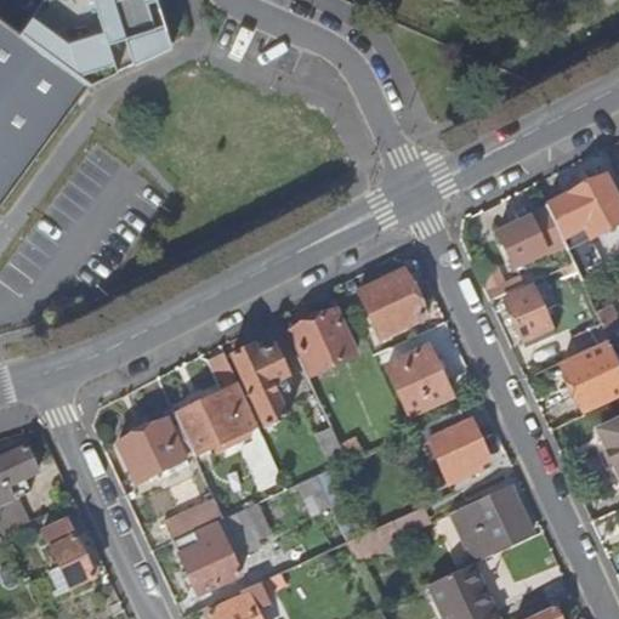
[(111,73),(168,46),(153,0),(87,0),(97,33),(64,43),(27,16),(16,29),(75,73),(108,66),(111,73)]
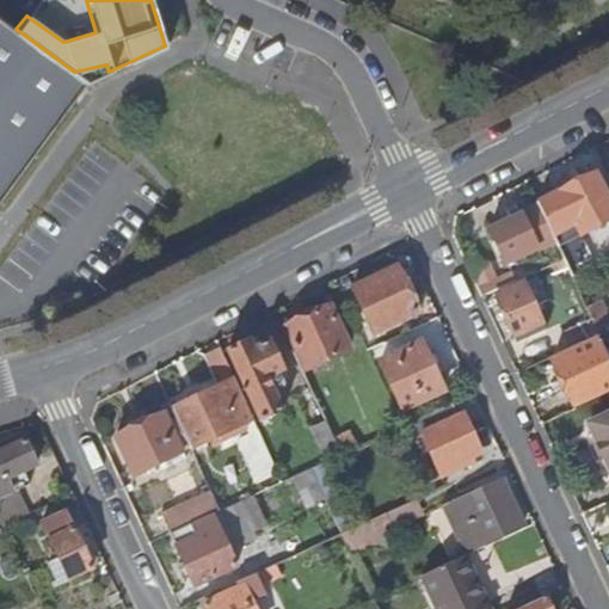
[(0,198),(85,84),(86,85),(88,82),(74,72),(16,29),(0,17),(0,198)]
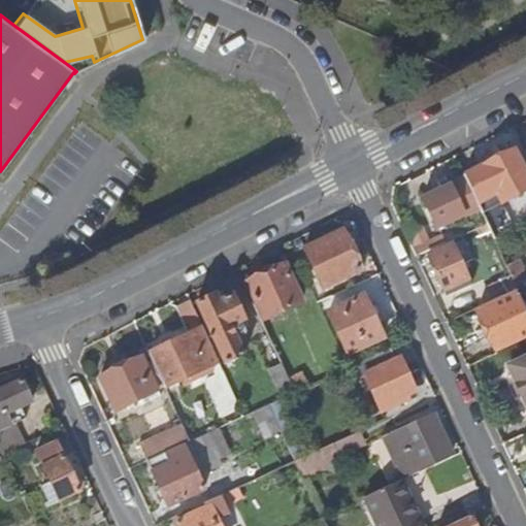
[(479,207),(481,211),(525,188),(525,172),(514,149),(463,173),(465,176),(479,207)]
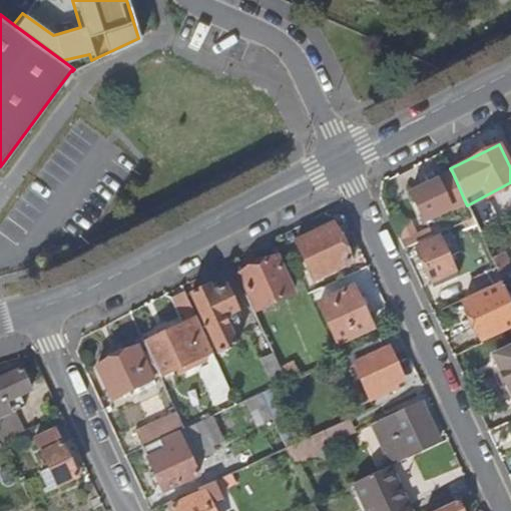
[(424,220),(465,201),(452,171),(410,191),(424,220)]
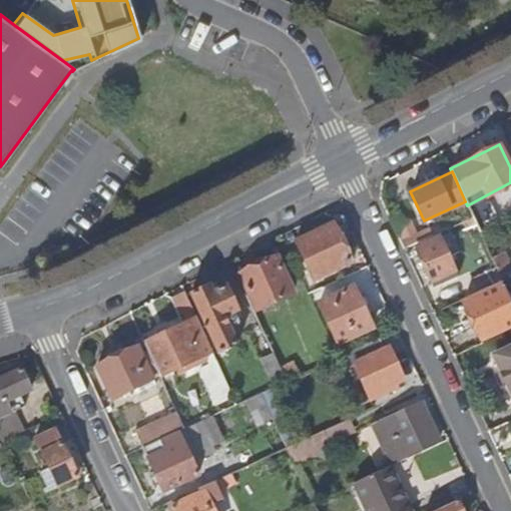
[(455,213),(458,219),(470,215),(466,208),(455,213)]
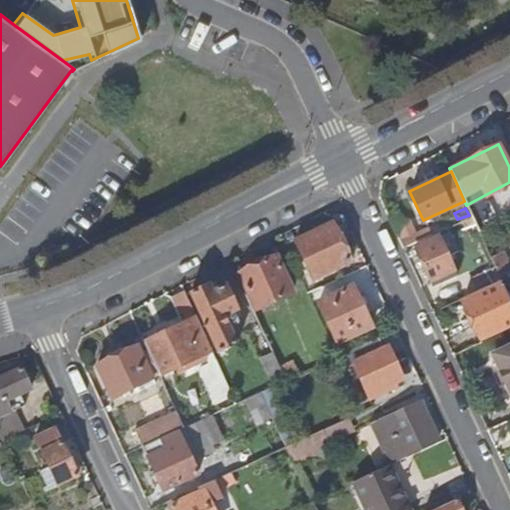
[(471,216),(446,227),(449,234),(474,222),(471,216)]
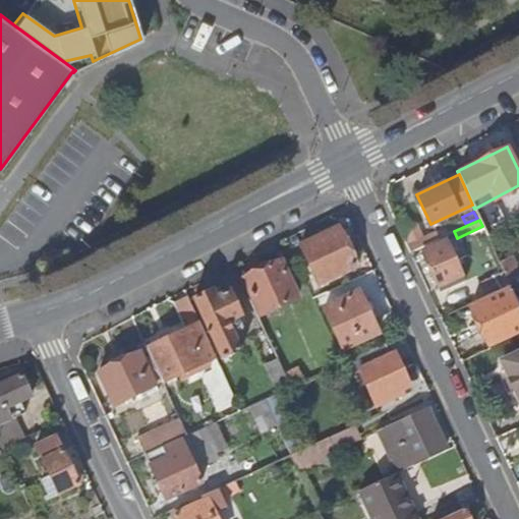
[(404,228),(412,246),(426,240),(418,222),(404,228)]
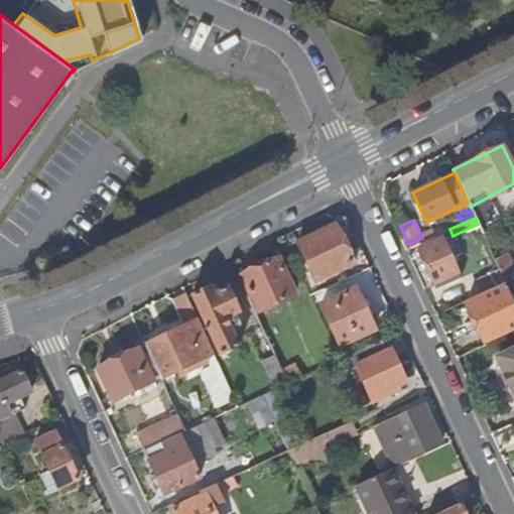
[(334,226),(296,243),(314,280),(352,263),(334,226)]
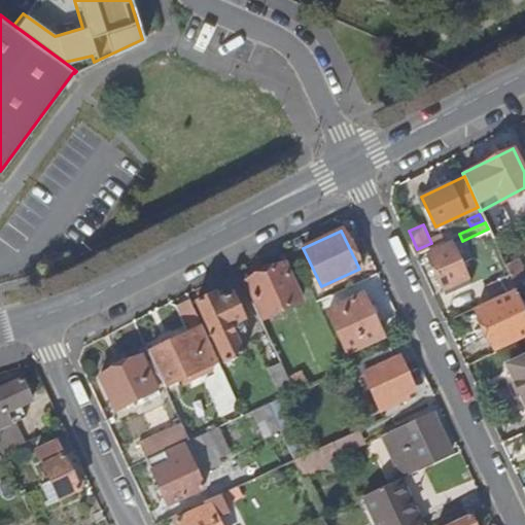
[(444,289),(467,278),(452,243),(427,253),(444,289)]
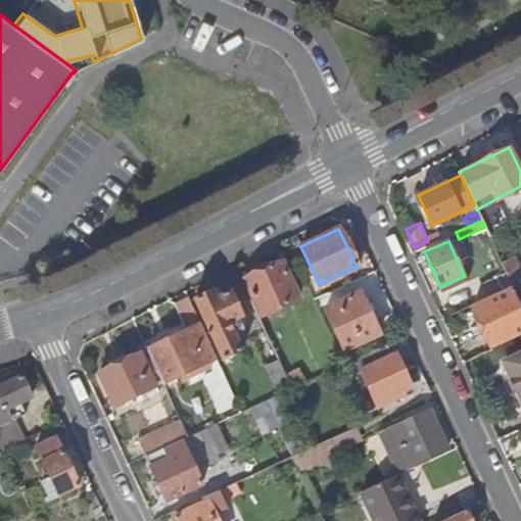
[(282,262),(244,278),(261,316),(298,299),(282,262)]
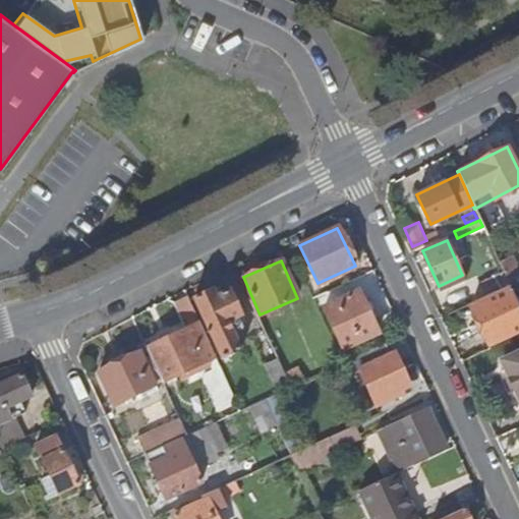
[(510,285),(504,272),(482,282),(487,295),(510,285)]
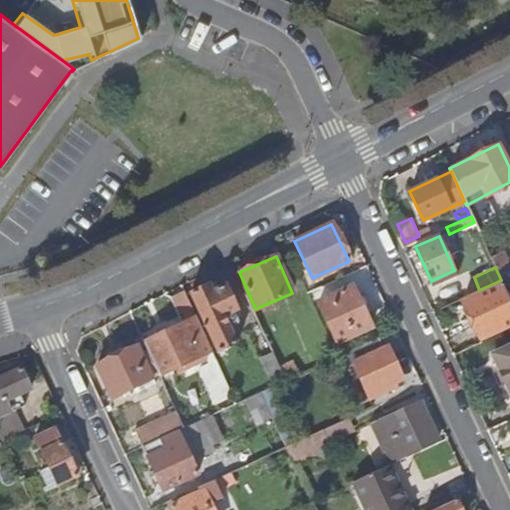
[(454,270),(431,281),(432,285),(456,275),(454,270)]
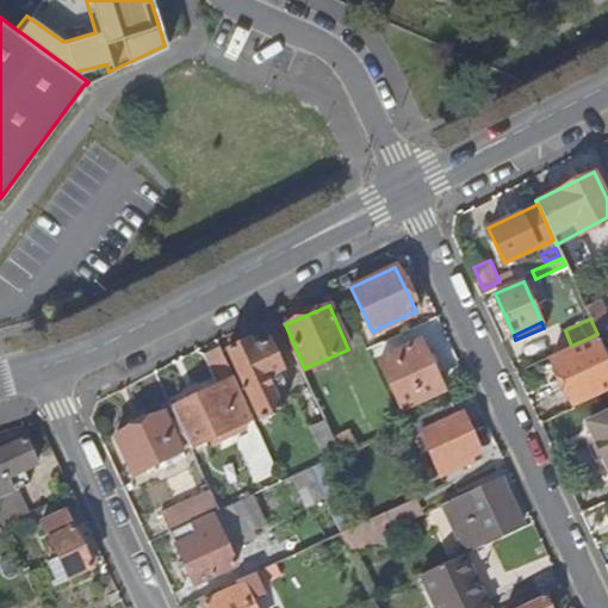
[(551,359),(572,405),(607,389),(607,365),(595,339),(551,359)]
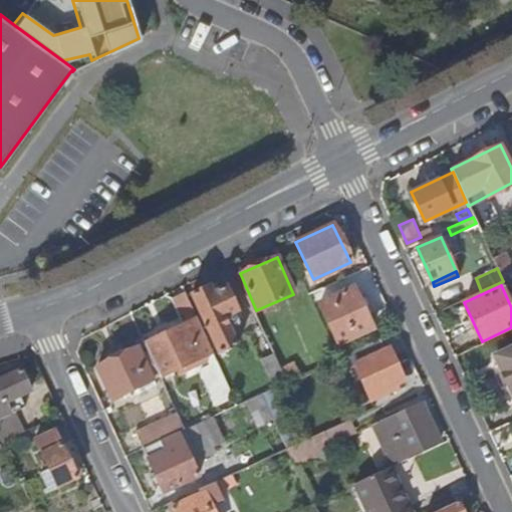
[(226,287),(213,293),(209,286),(191,295),(218,353),(236,344),(226,322),(228,315),(238,311),(226,287)]
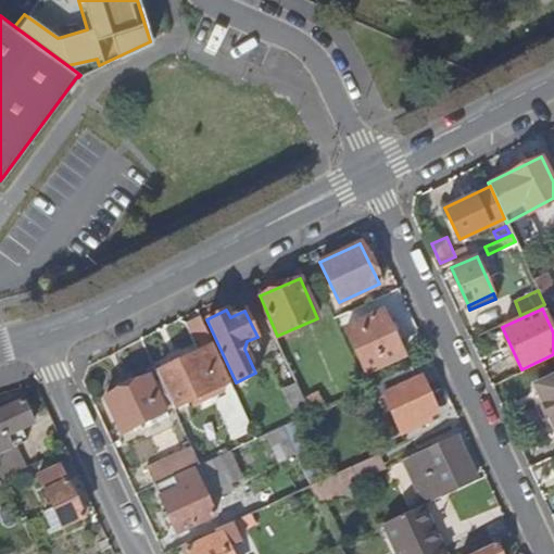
[(382,311),(347,328),(366,372),(403,355),(382,311)]
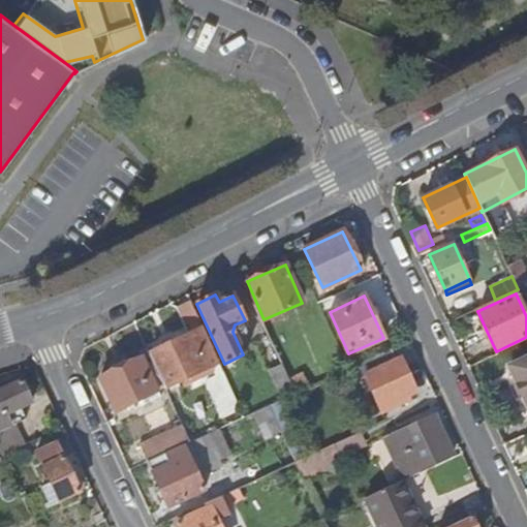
[(189,335),(148,353),(153,365),(164,388),(181,379),(183,384),(191,380),(189,376),(206,368),(206,366),(218,361),(191,300),(177,307),(189,335)]
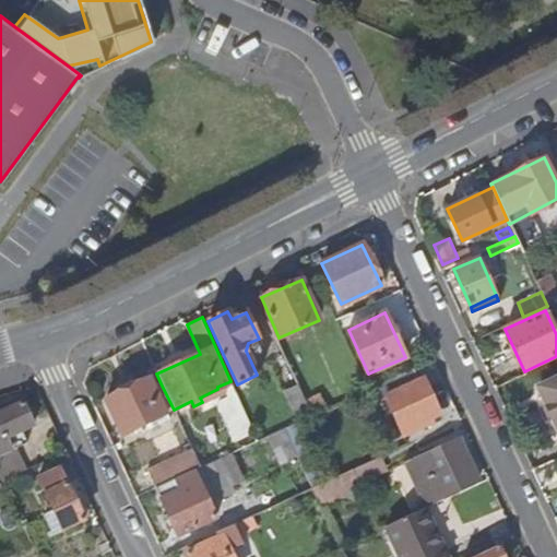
[(154,389),(162,386),(156,374),(154,368),(146,371),(150,379),(105,400),(122,436),(139,428),(141,434),(150,429),(147,424),(167,415),(154,389)]
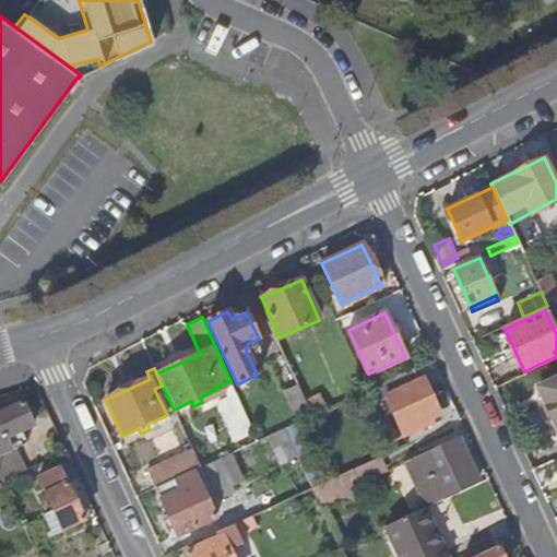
[(415,368),(379,384),(401,430),(407,428),(410,433),(422,427),(418,423),(439,413),(423,378),(419,379),(415,368)]
